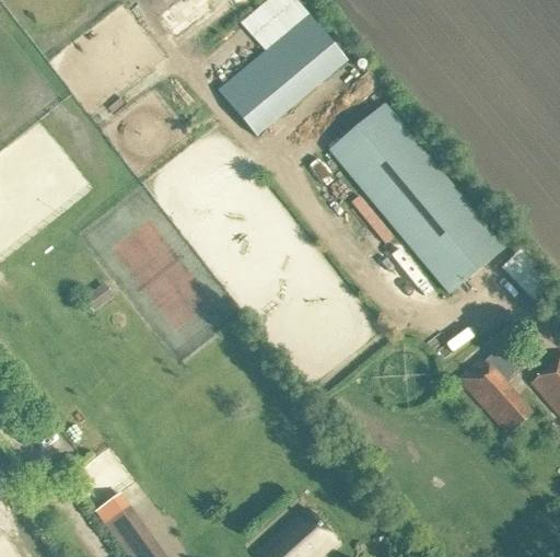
[(312,12),(217,85),(254,134),(349,60),(312,12)]
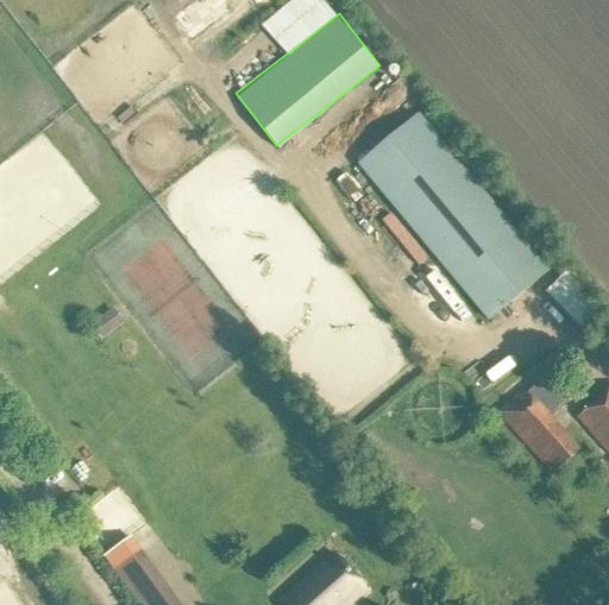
[(359,164),(488,319),(547,270),(418,114),(359,164)]
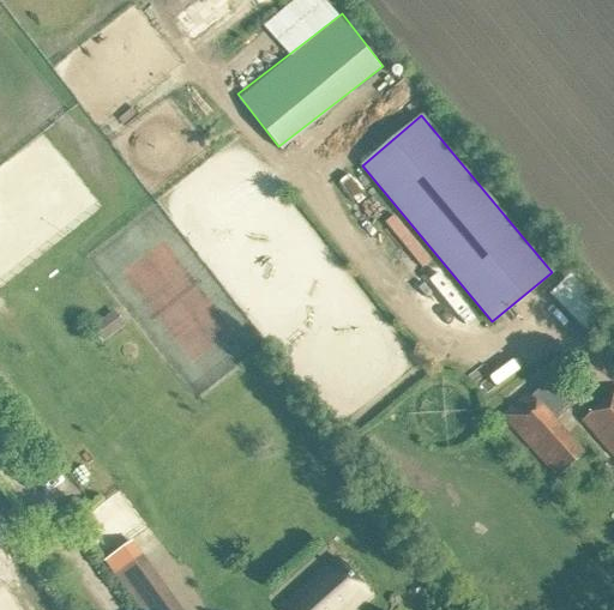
[(373,225),(411,271),(431,254),(392,209),(373,225)]
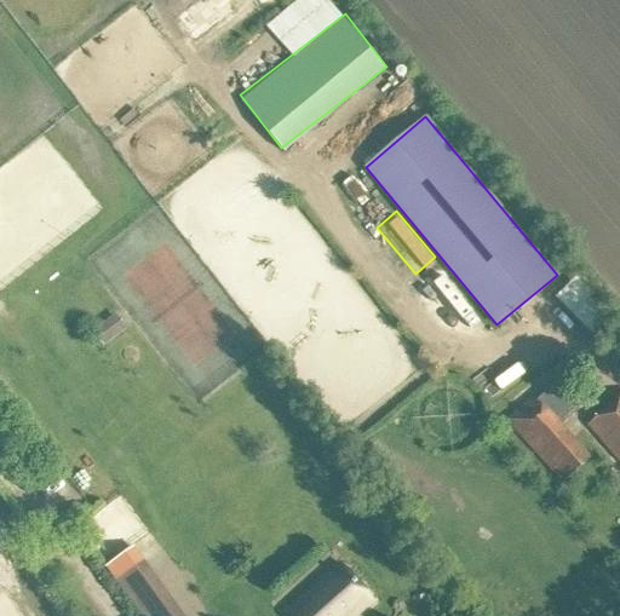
[(555,295),(569,310),(590,289),(575,275),(555,295)]
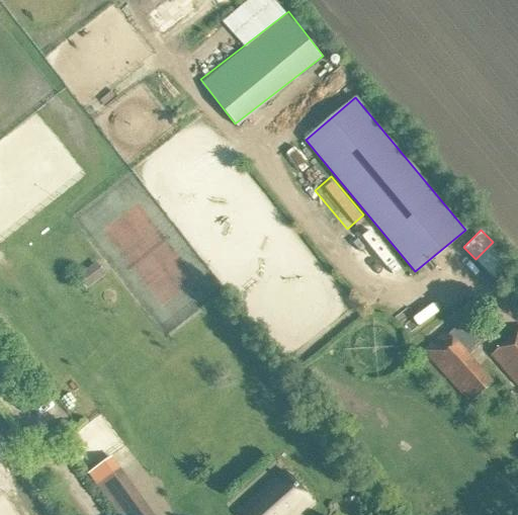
[(517,273),(490,246),(476,259),(505,288),(517,275),(517,273)]
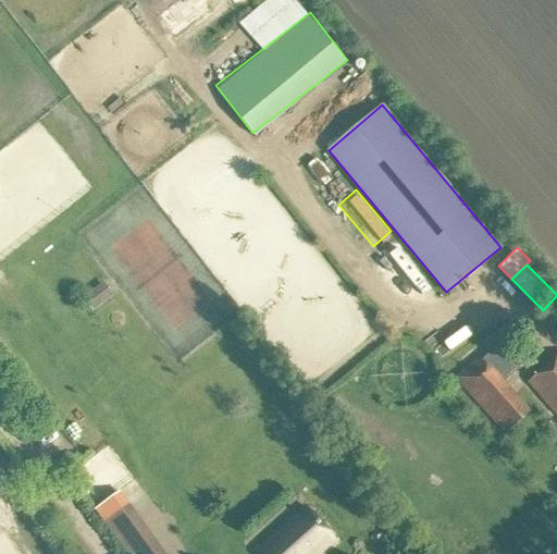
[(103,281),(82,297),(93,310),(113,294),(103,281)]
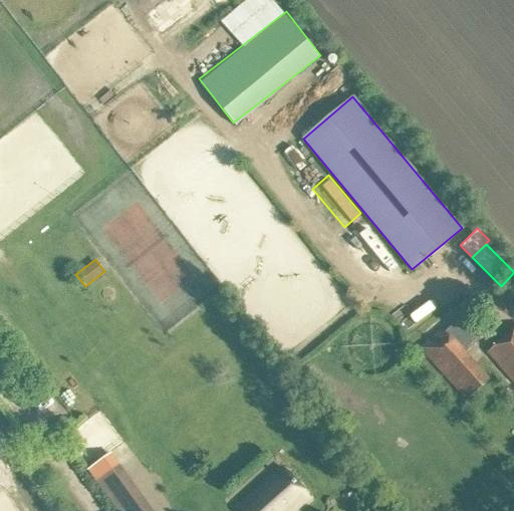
[(419,347),(429,358),(460,395),(465,400),(488,379),(483,373),(464,352),(482,336),(471,323),(469,322),(452,337),(442,326),(419,347)]
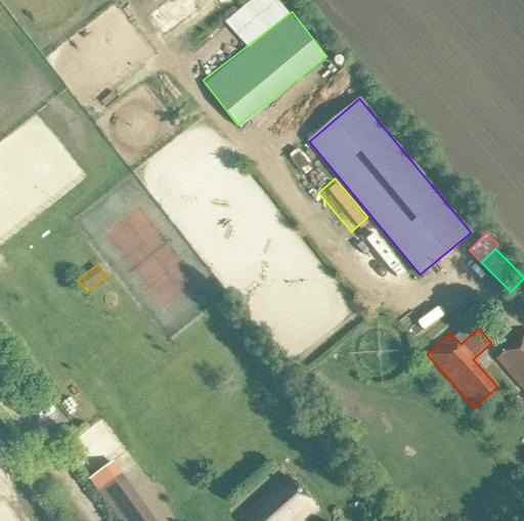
[(523,336),(496,359),(523,391),(523,390),(523,336)]
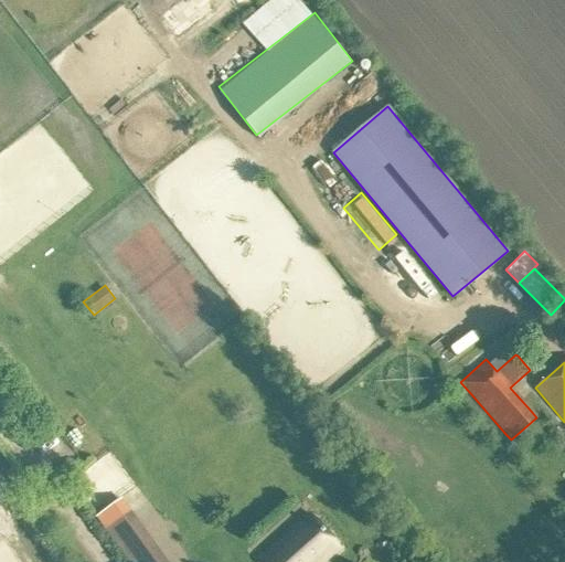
[(169,561),(132,512),(105,531),(128,561),(169,561)]
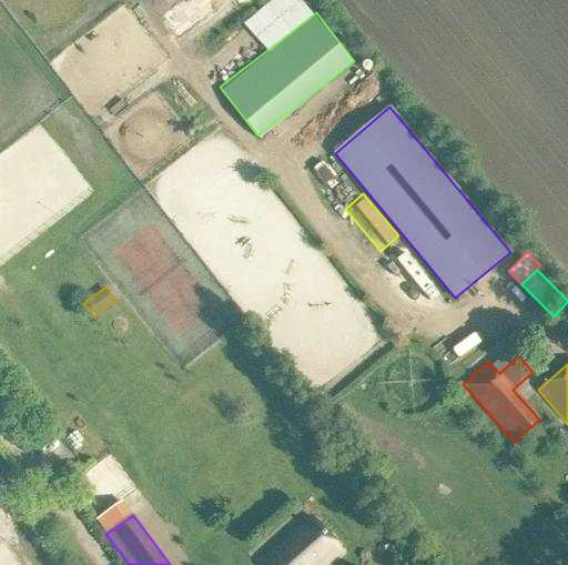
[(324,564),(343,548),(313,515),(263,561),(266,564),(324,564)]
